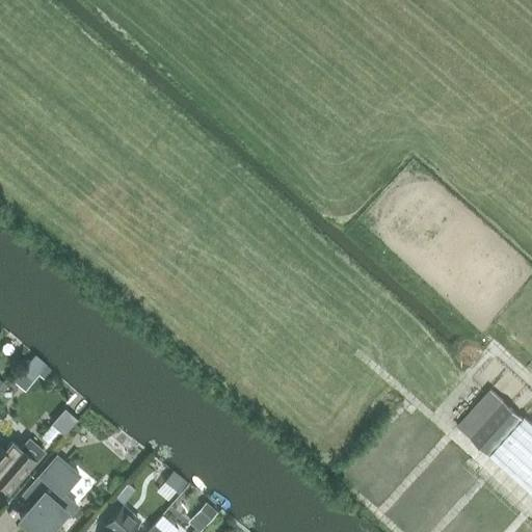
[(0,377),(0,397),(10,386),(0,377)]
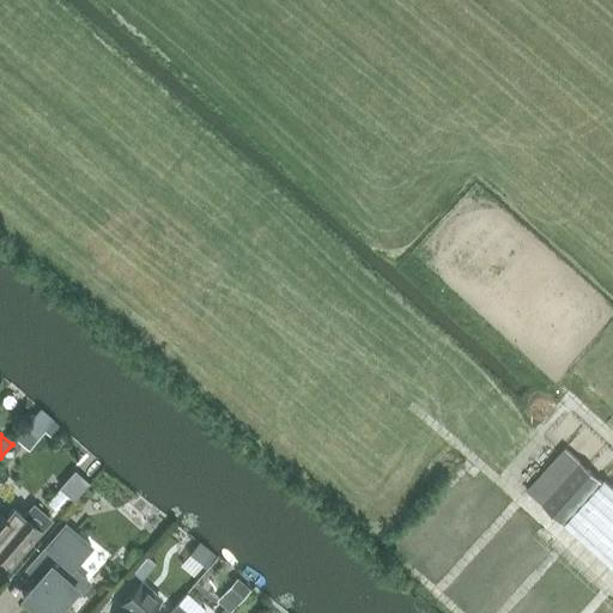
[(527,490),(612,568),(612,490),(605,483),(602,484),(564,448),(527,490)]
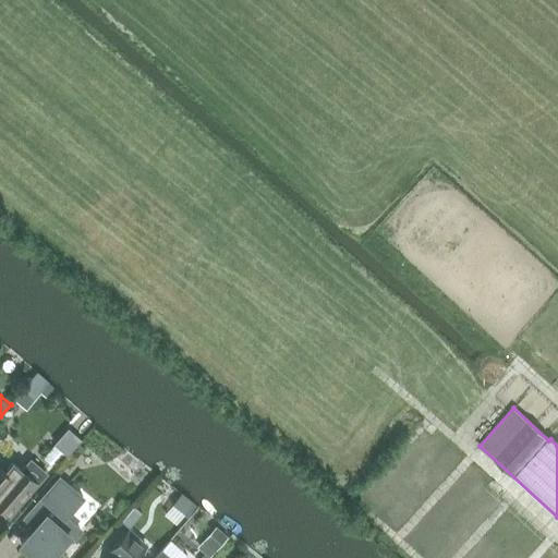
[(56,445),(45,458),(49,462),(56,468),(59,464),(61,465),(69,457),(56,445)]
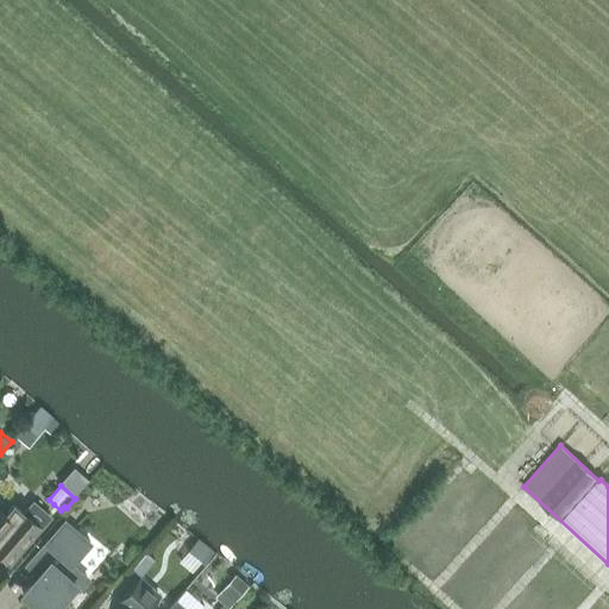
[(5,516),(0,512),(0,552),(12,563),(51,518),(35,503),(25,514),(14,506),(5,516)]
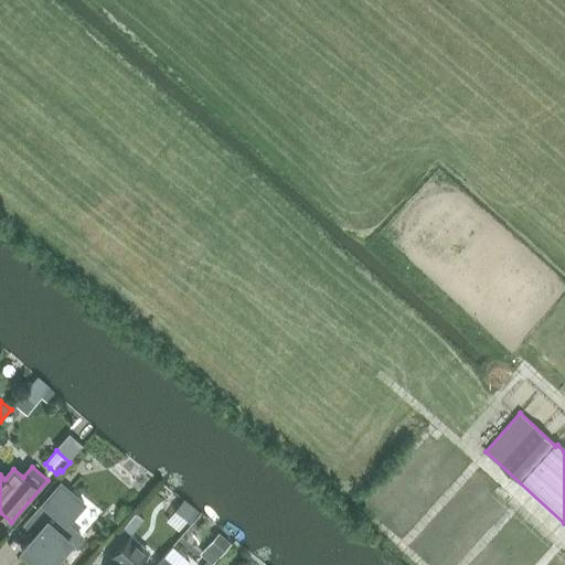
[(67,530),(84,509),(59,488),(27,526),(33,532),(17,553),(31,564),(56,564),(71,548),(74,552),(83,542),(67,530)]
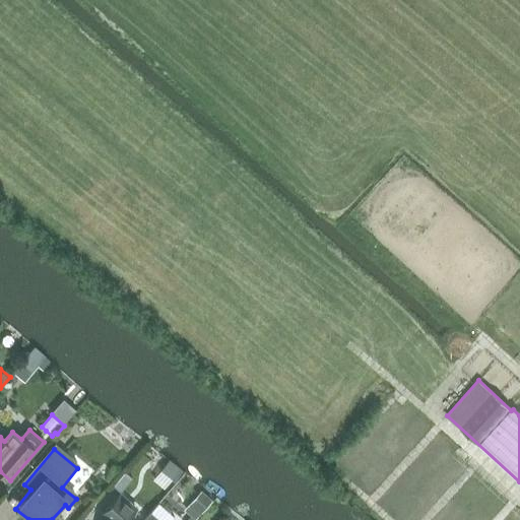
[(127,519),(135,510),(119,496),(105,512),(114,519),(113,519),(127,519)]
